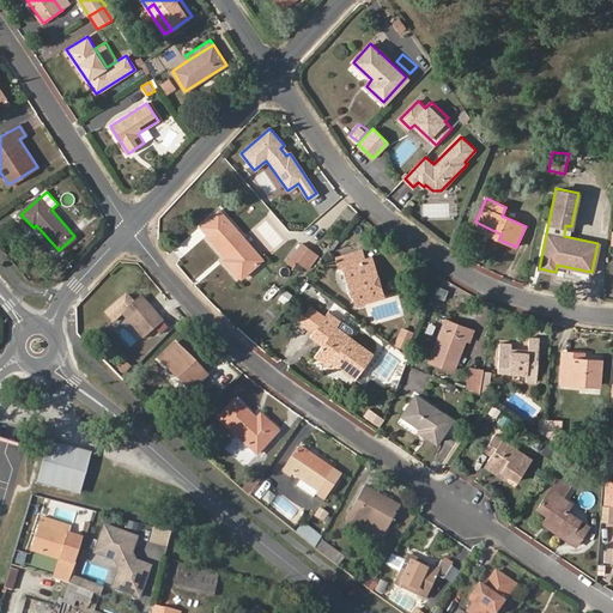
[(261,261),(219,212),(201,228),(228,259),(224,261),(240,280),(261,261)]
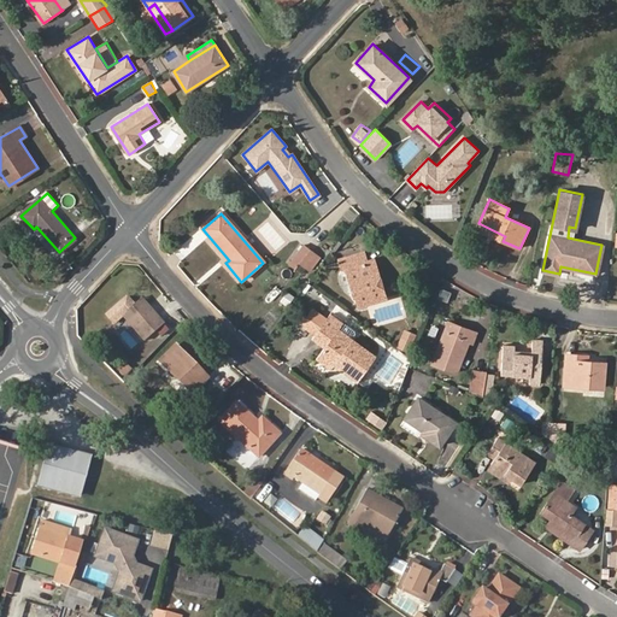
[(503,241),(505,236),(479,223),(475,229),(503,241)]
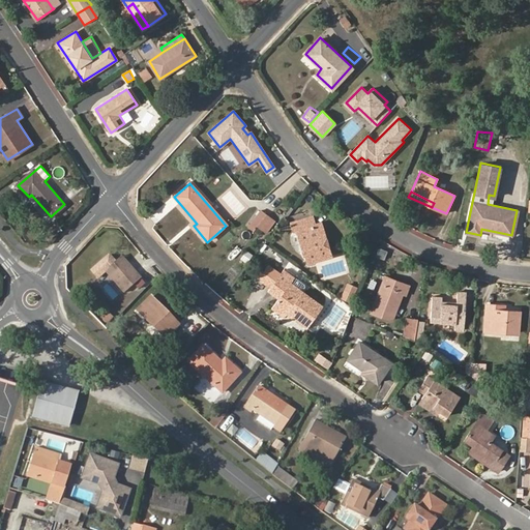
[(265,216),(260,212),(251,225),(269,237),(277,226),(265,216)]
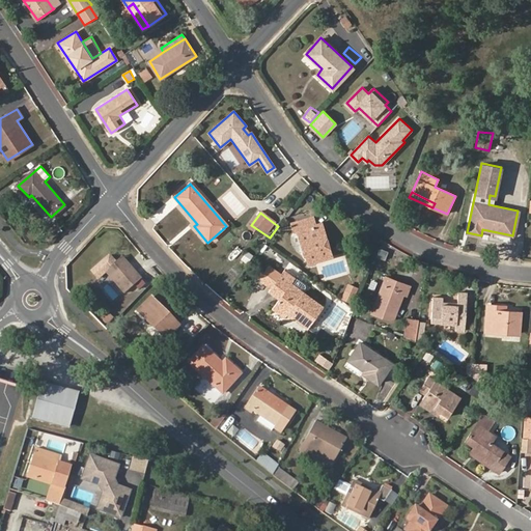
[(314,225),(312,218),(291,223),(294,231),(298,230),(305,255),(307,255),(309,262),(331,256),(328,247),(325,248),(317,224),(314,225)]
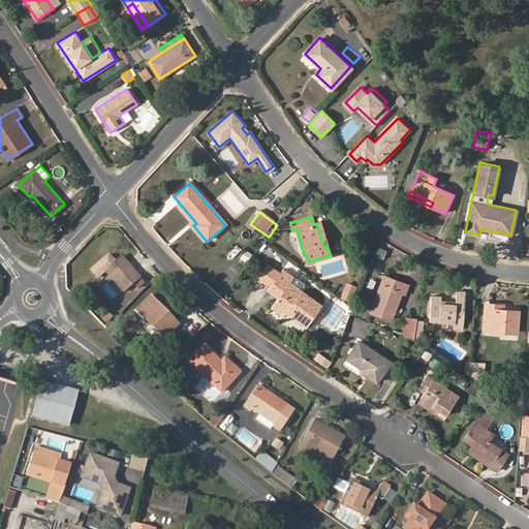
[(327,246),(319,222),(316,223),(323,247),(327,246)]
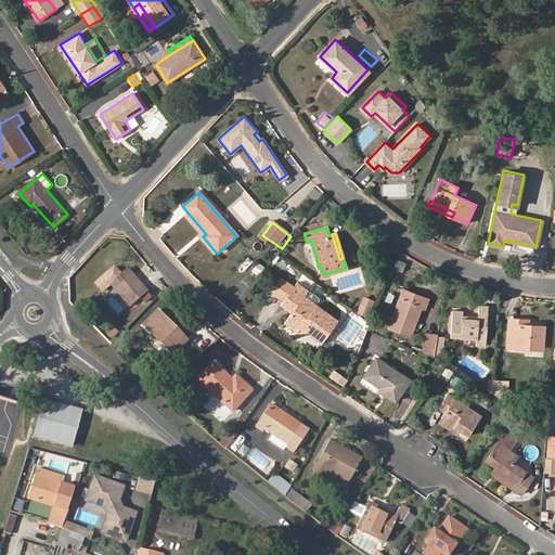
[(137,279),(127,268),(124,270),(133,281),(137,279)]
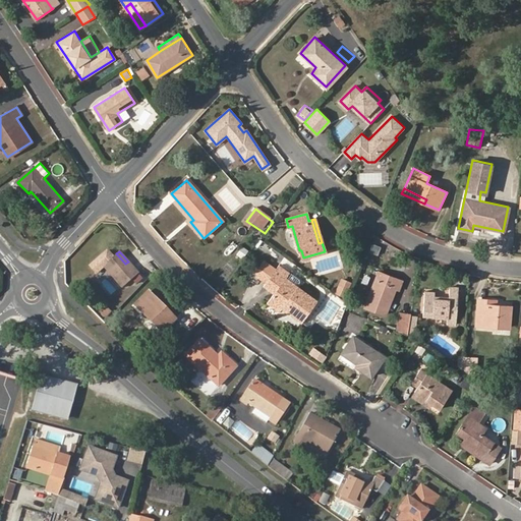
[(125,264),(116,253),(103,266),(110,273),(121,286),(137,273),(128,262),(125,264)]
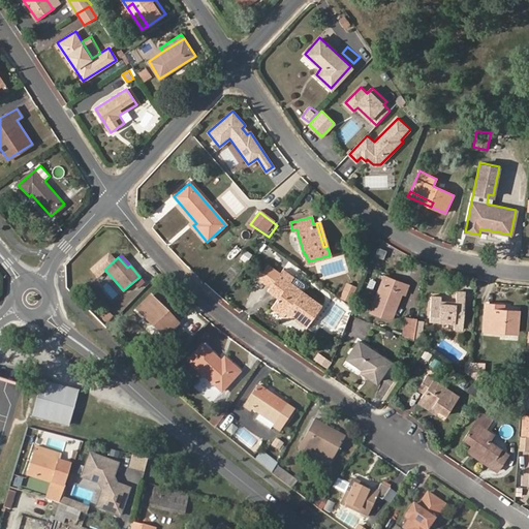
[(256,281),(269,289),(281,274),(269,265),(256,281)]
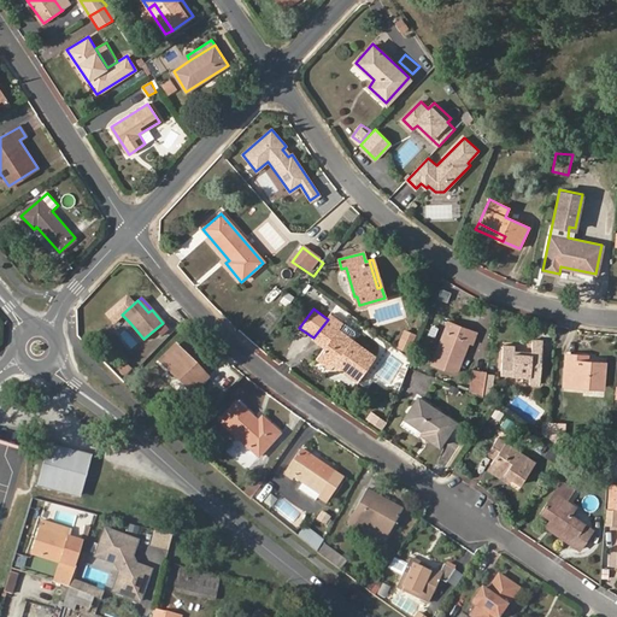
[(125,328),(130,323),(122,315),(117,319),(125,328)]
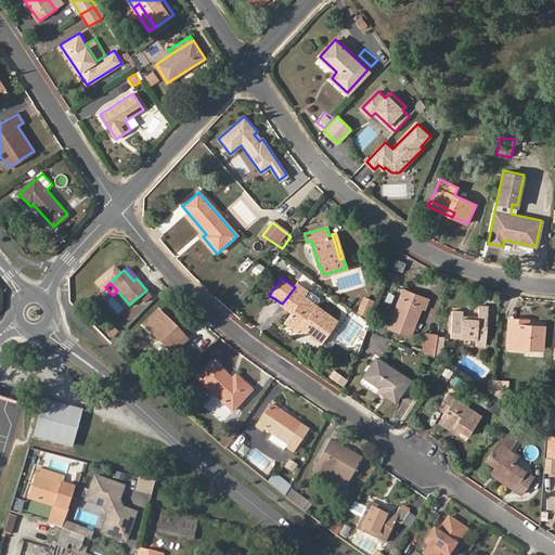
[(320,301),(297,284),(295,287),(282,304),(281,306),(293,314),(286,323),(298,333),(301,330),(321,345),(338,323),(315,307),(320,301)]
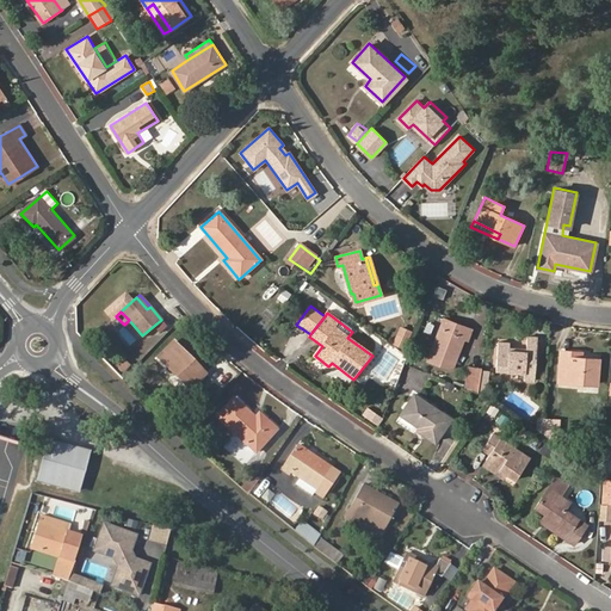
[(468,340),(471,329),(444,318),(427,359),(451,369),(463,339),(468,340)]
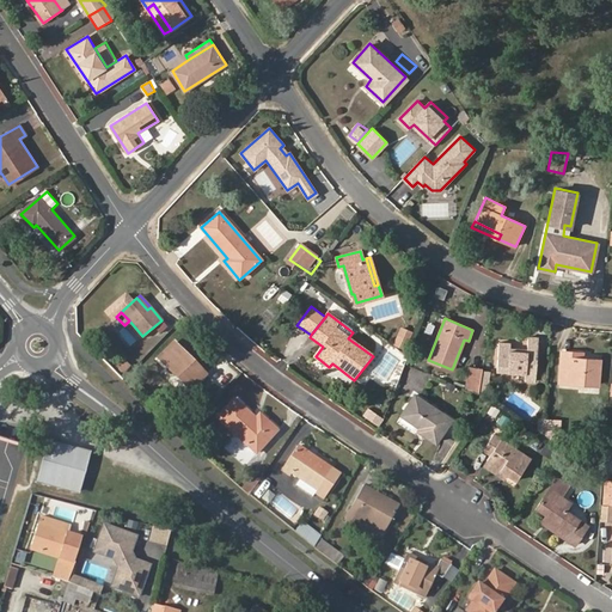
[(409,350),(415,335),(404,331),(398,347),(409,350)]
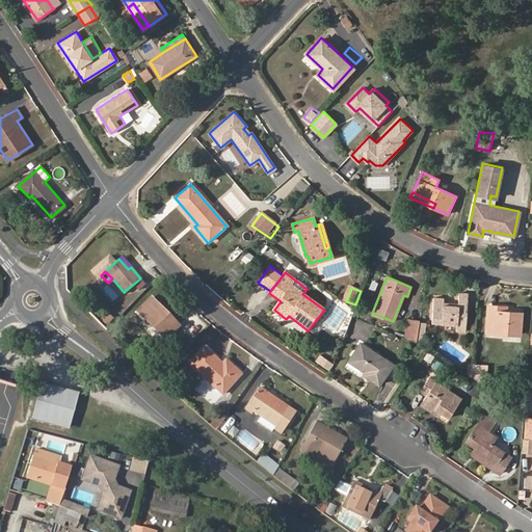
[(443,297),(433,296),(432,311),(442,312),(442,317),(432,316),(432,323),(456,325),(456,331),(464,331),(466,319),(457,318),(458,309),(467,310),(468,292),(458,292),(457,304),(443,303),(443,297)]
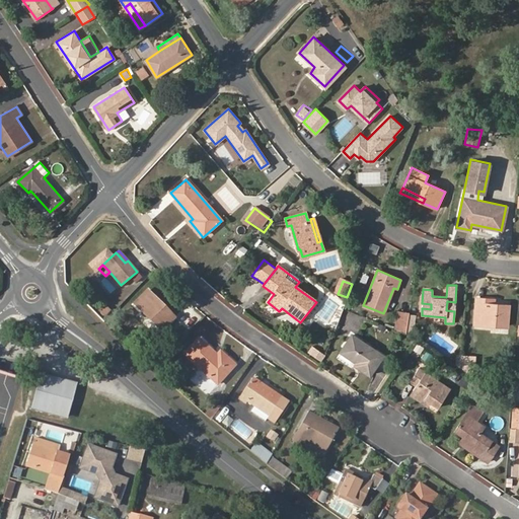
[(174,317),(149,291),(136,304),(160,330),(174,317)]
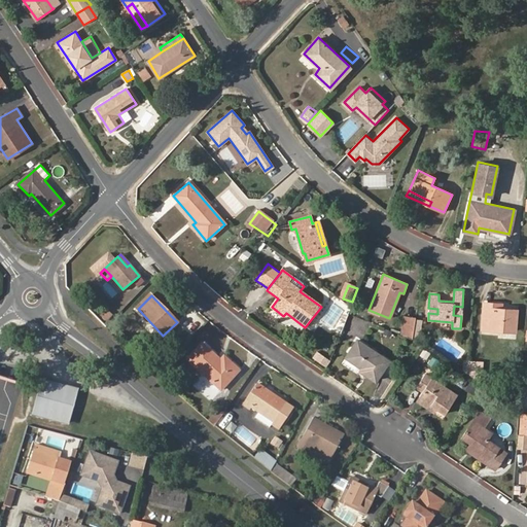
[(500,308),(500,304),(484,302),(482,329),(515,330),(517,309),(500,308)]
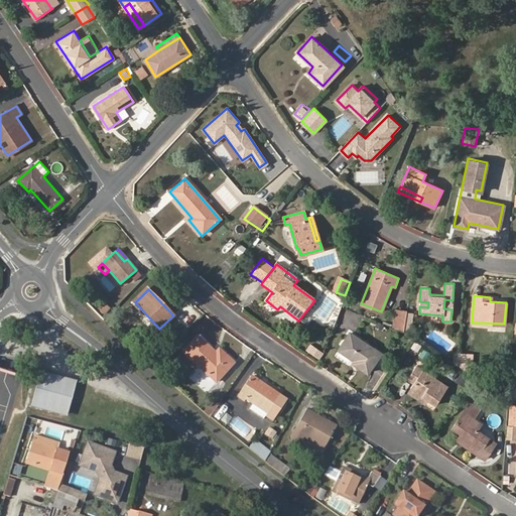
[(452,309),(453,300),(444,299),(443,308),(452,309)]
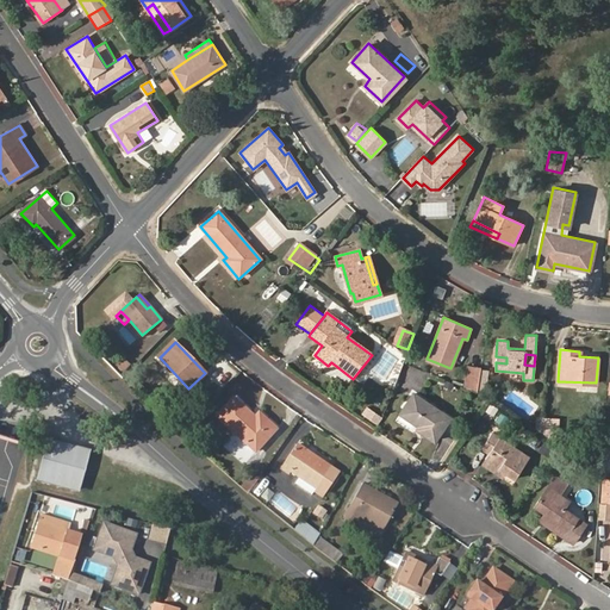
[(464,386),(477,391),(480,369),(466,367),(464,386)]
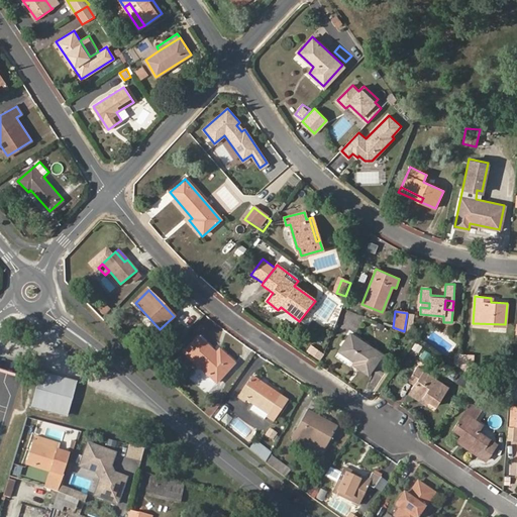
[(381,353),(351,333),(339,350),(355,362),(353,364),(368,374),(381,353)]
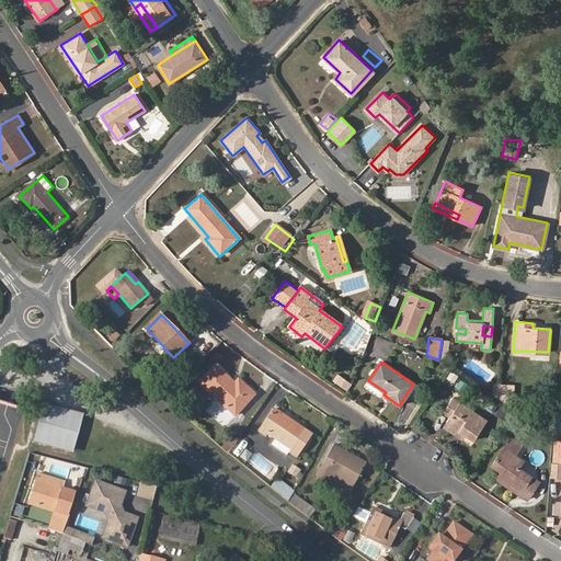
[(235,384),(215,366),(199,384),(235,415),(253,393),(238,380),(235,384)]
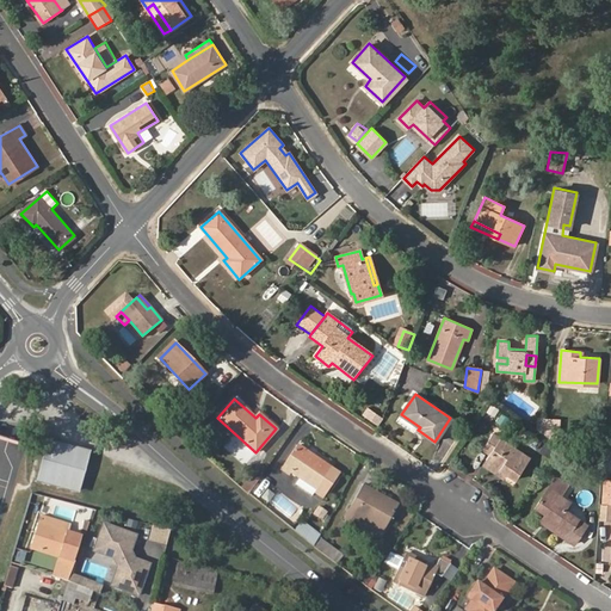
[(381,418),(371,412),(368,417),(377,423),(381,418)]
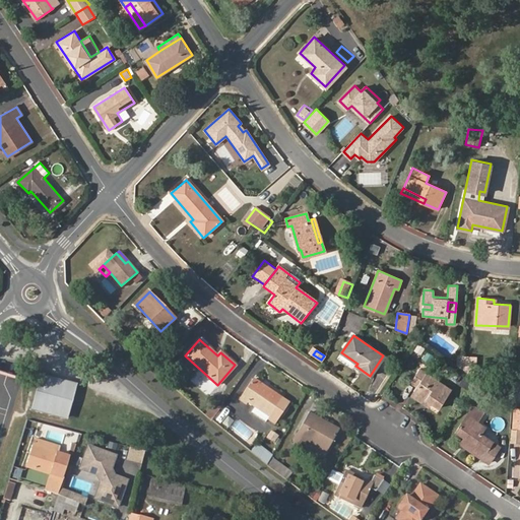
[(461,369),(474,379),(475,356),(462,355),(461,369)]
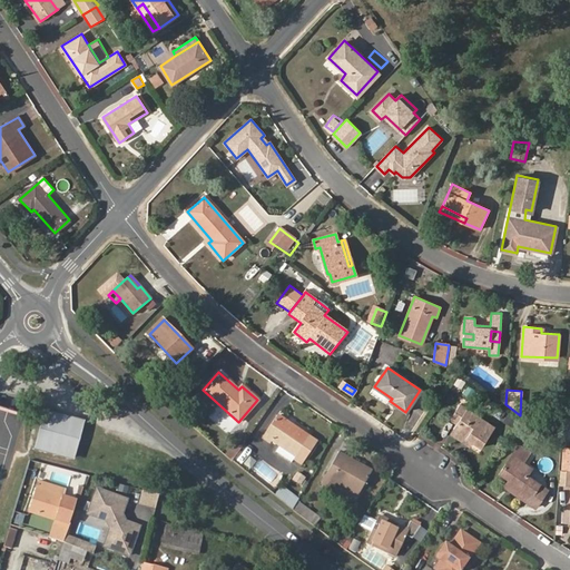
[(494,426),(460,403),(450,418),(457,423),(453,428),(477,443),(481,446),(494,426)]
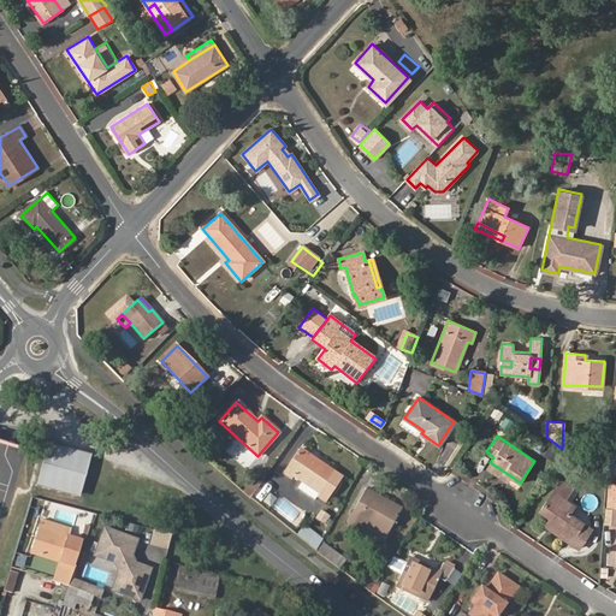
[(0,504),(6,507),(23,445),(0,438),(0,504)]
